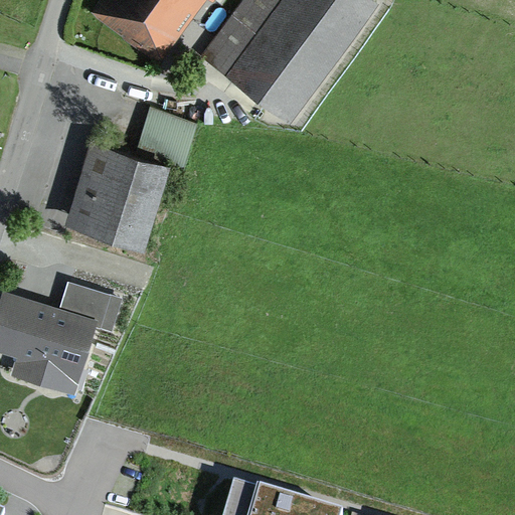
[(103,0),(95,12),(156,54),(194,0),(103,0)]
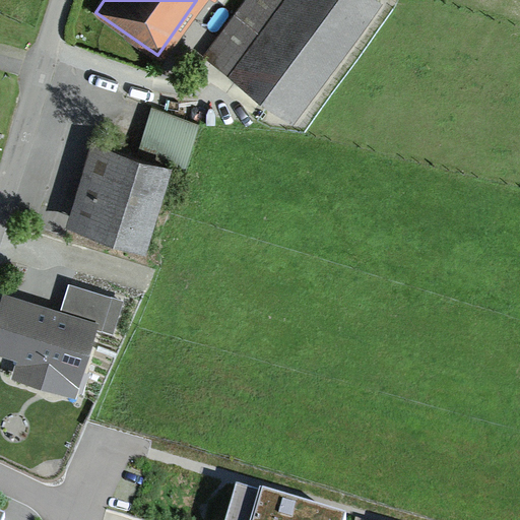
[(249,0),(211,53),(293,111),(372,0),(249,0)]
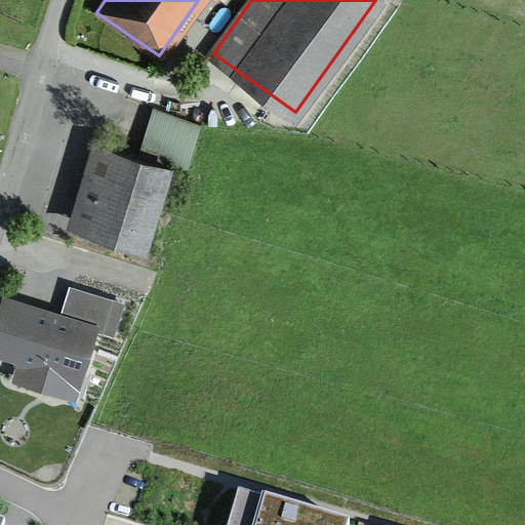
[(142,157),(95,143),(71,223),(144,245),(169,163),(184,167),(196,126),(155,113),(142,157)]
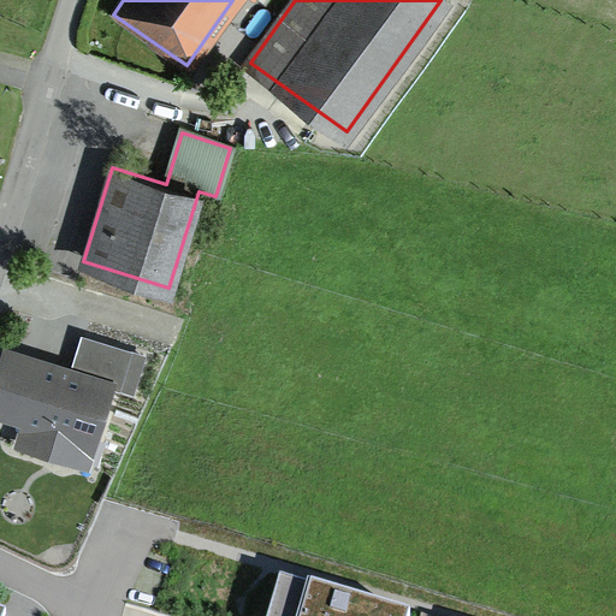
[(3,350),(0,359),(0,420),(22,428),(13,450),(88,475),(117,390),(134,396),(146,357),(82,336),(70,372),(3,350)]
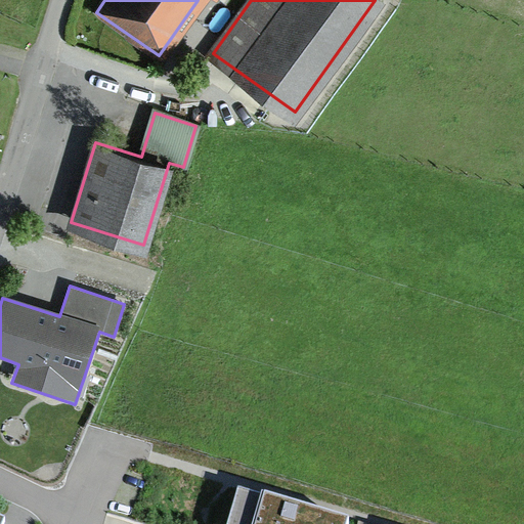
[(335,523),(241,495),(232,523),(335,523)]
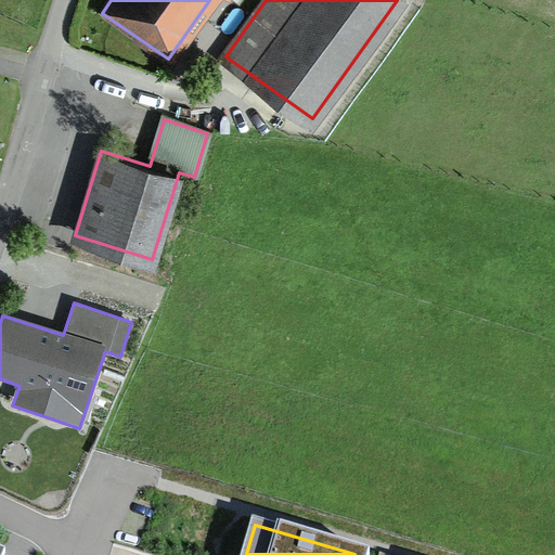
All buildings are outlined.
